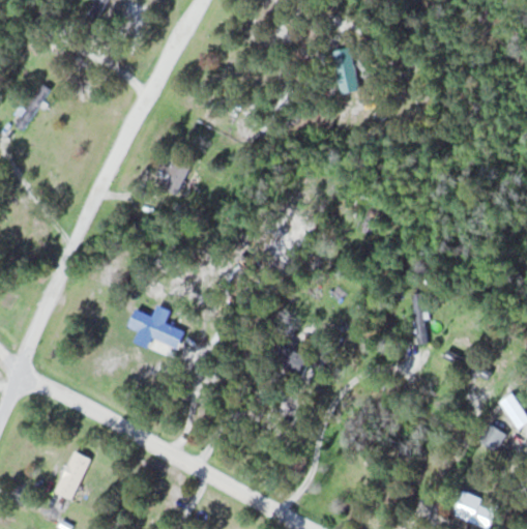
[(359,89),(348,47),(330,51),(342,94),(359,89)]
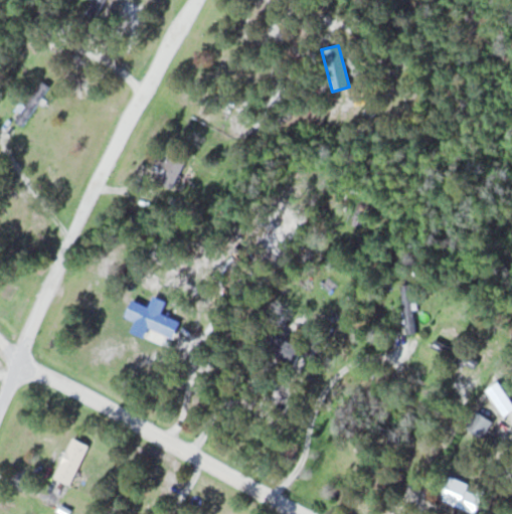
[(12,120),(21,126),(48,87),(39,80),(12,120)]
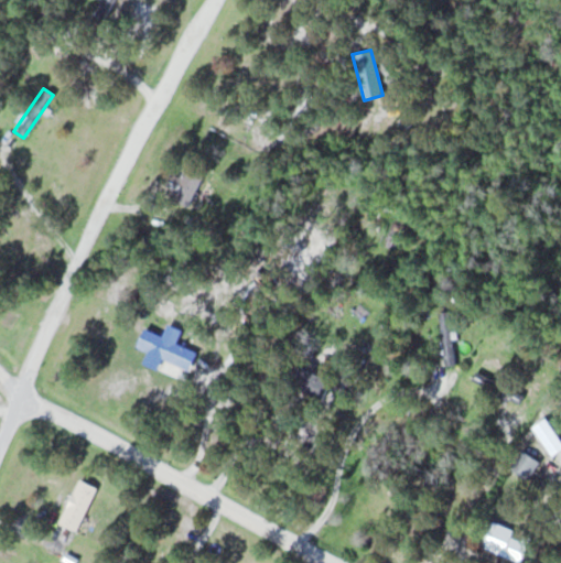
[(187,207),(204,171),(186,162),(170,198),(187,207)]
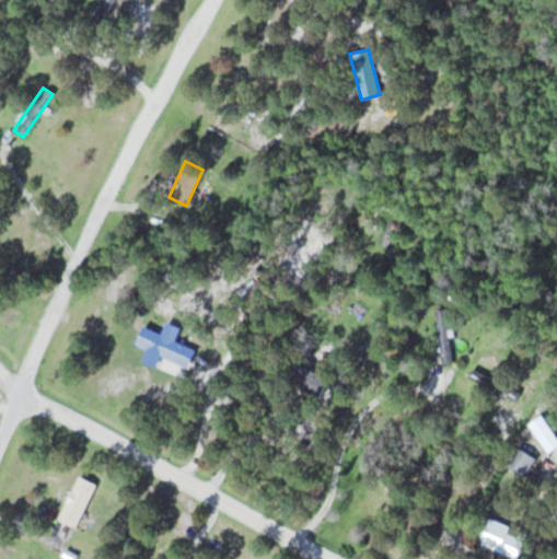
[(444,310),(434,311),(441,362),(451,361),(444,310)]
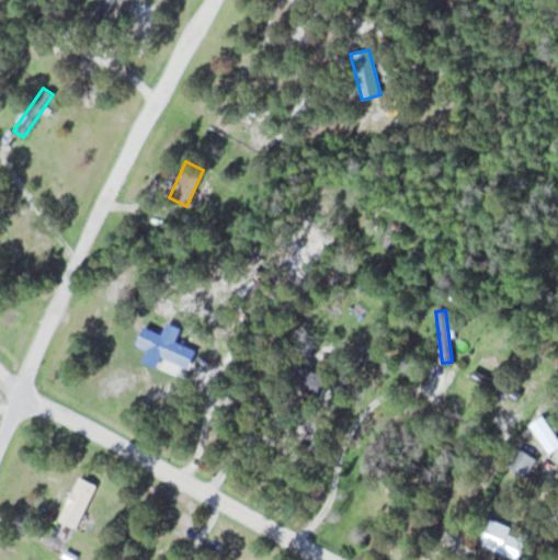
[(179,366),(188,347),(143,328),(134,345),(179,366)]
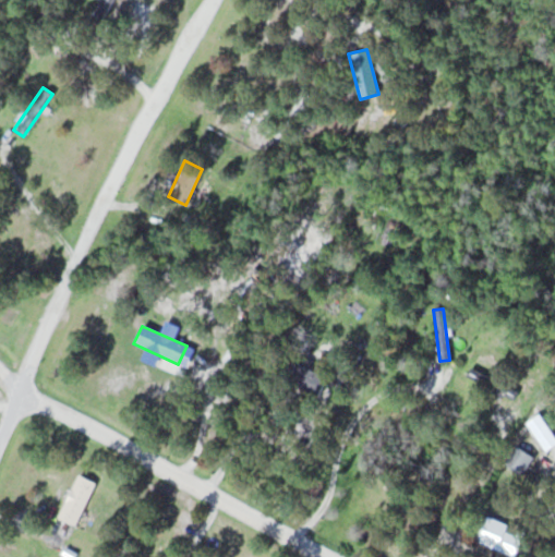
[(326,378),(285,359),(275,378),(316,399),(326,378)]
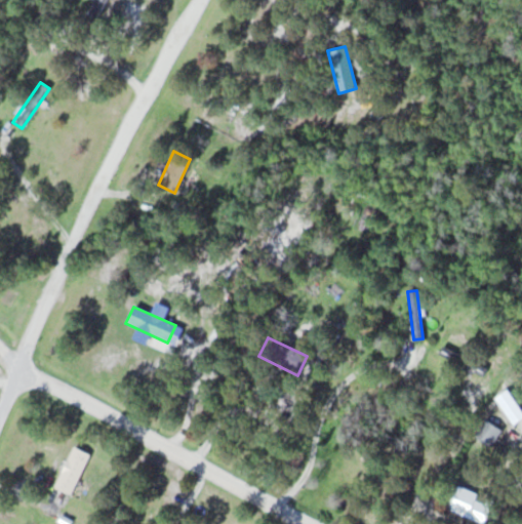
[(489,446),(500,432),(485,418),(473,434),(489,446)]
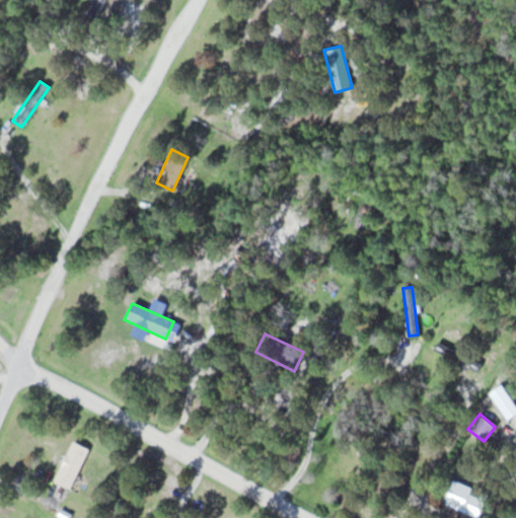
[(69,489),(88,449),(72,441),(53,482),(69,489)]
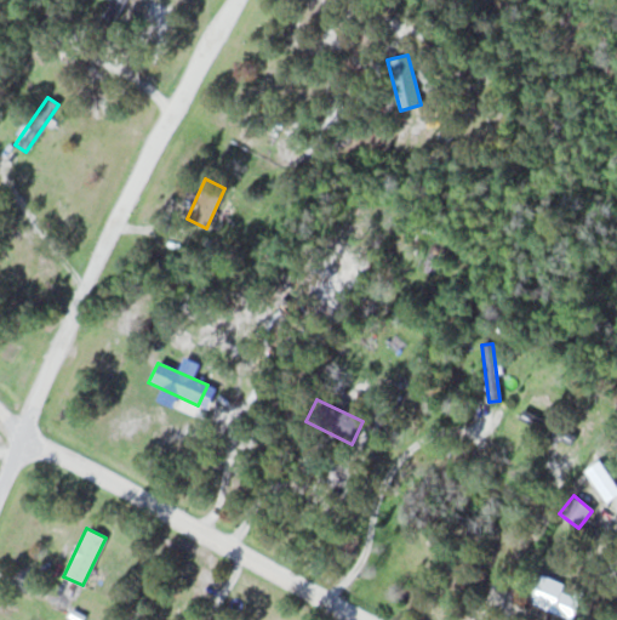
[(565,585),(538,574),(526,603),(567,619),(571,619),(580,598),(561,592),(565,585)]
